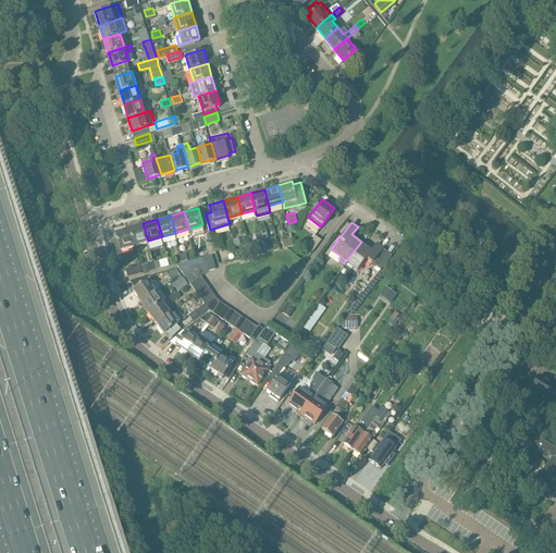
[(148,241),(143,223),(130,226),(134,244),(148,241)]
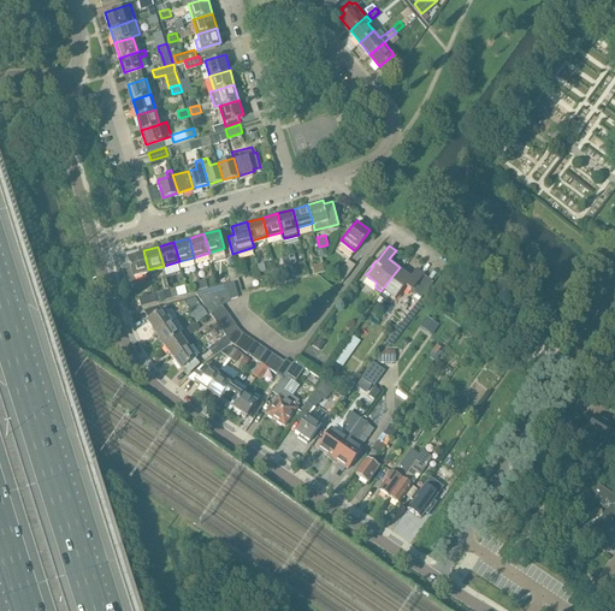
[(130,261),(129,261),(122,264),(128,283),(136,280),(134,273),(148,270),(143,250),(128,255),(130,261)]
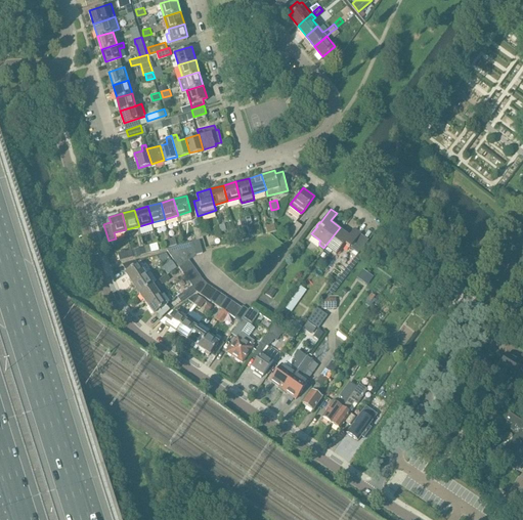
[(289,231),(294,235),(303,223),(297,219),(289,231)]
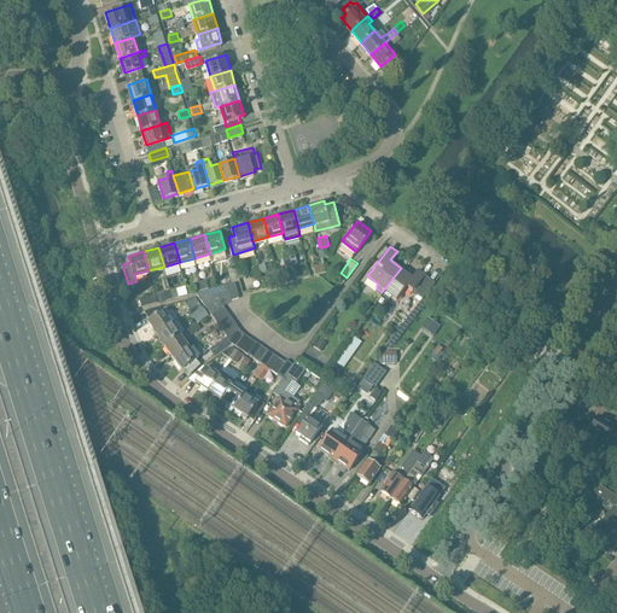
[(236,262),(239,276),(246,274),(243,260),(236,262)]
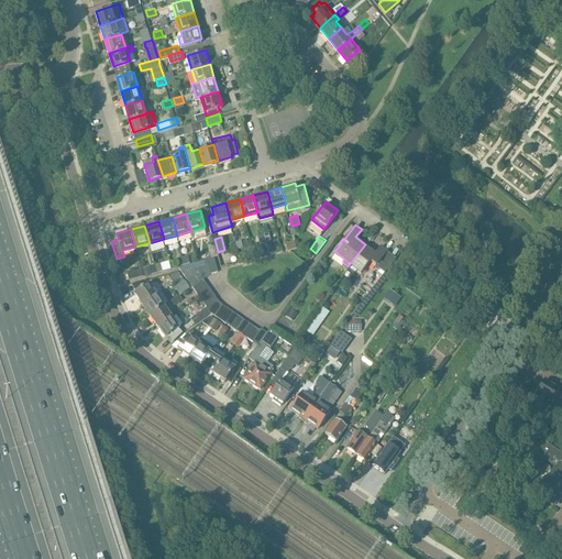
[(218,252),(215,239),(208,241),(211,254),(218,252)]
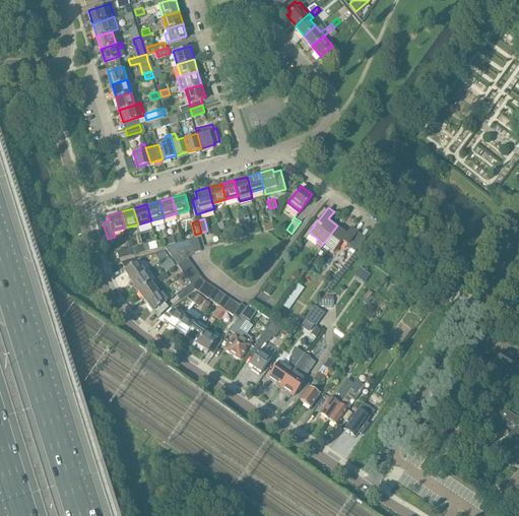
[(272,220),(264,222),(265,229),(274,227),(272,220)]
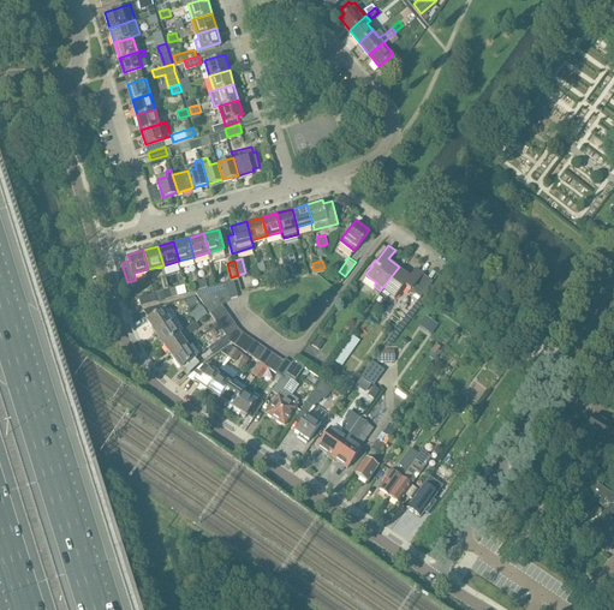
[(399,267),(380,291),(386,295),(389,294),(391,293),(395,295),(405,282),(411,287),(423,271),(417,265),(410,274),(399,267)]
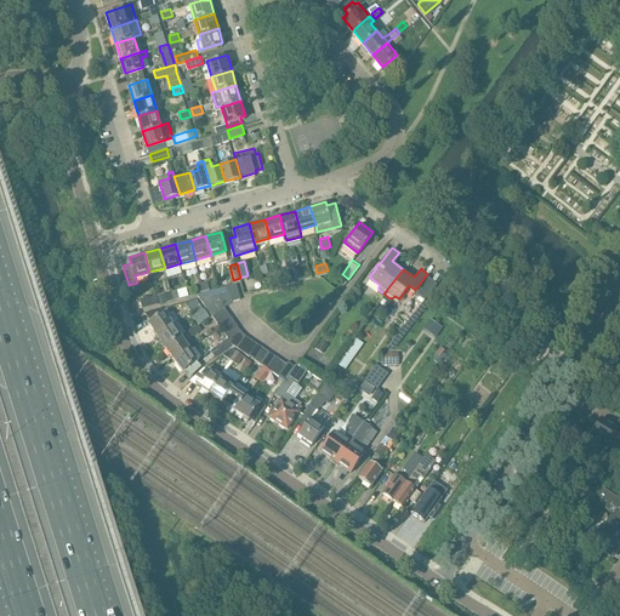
[(239,294),(237,281),(231,283),(228,284),(232,298),(240,296),(239,294)]
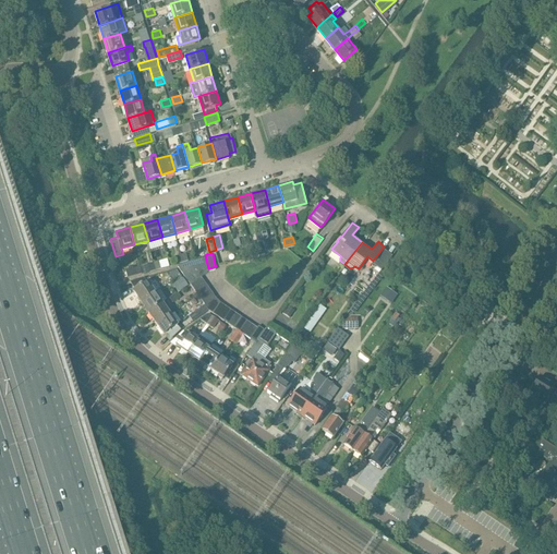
[(208,268),(205,255),(178,263),(191,281),(202,274),(208,268)]
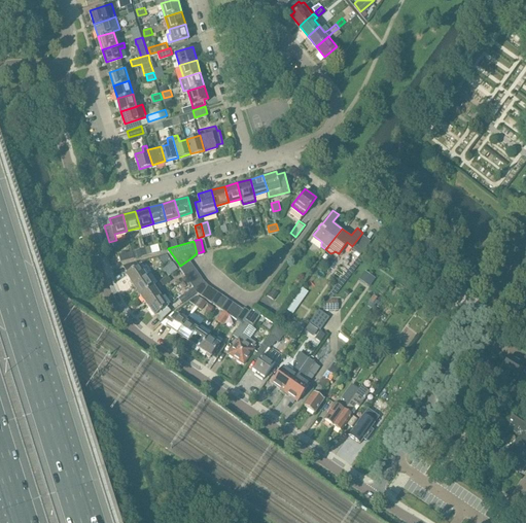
[(118,252),(120,259),(134,255),(133,249),(118,252)]
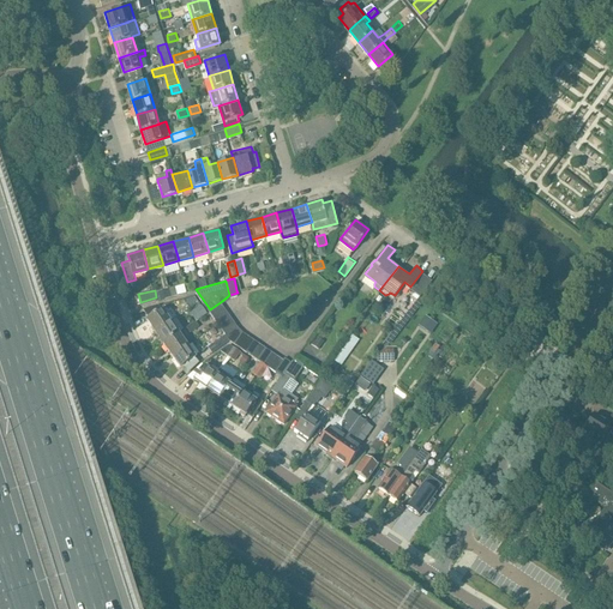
[(202,301),(192,309),(197,318),(208,311),(202,301)]
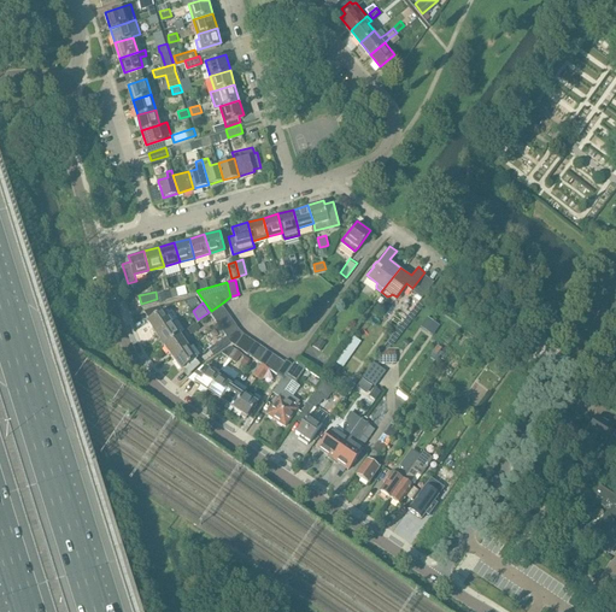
[(216,318),(228,310),(223,302),(211,311),(216,318)]
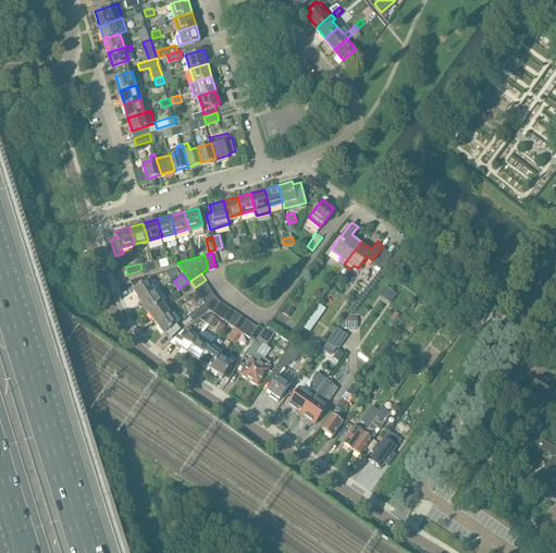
[(134,287),(141,298),(155,290),(155,289),(158,285),(152,278),(149,280),(147,279),(145,274),(131,279),(136,286),(134,287)]
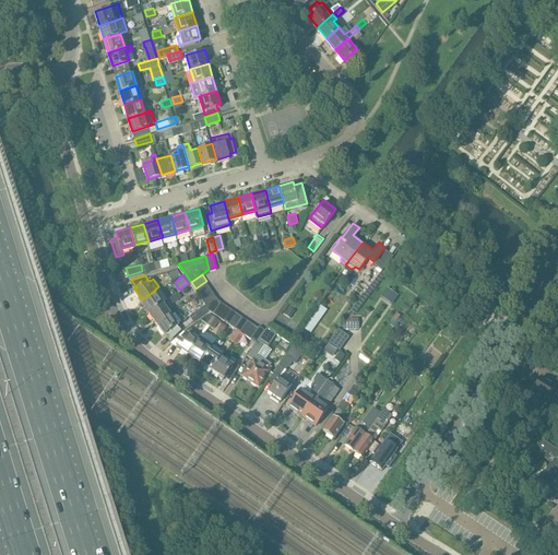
[(206,281),(196,288),(199,293),(210,286),(206,281)]
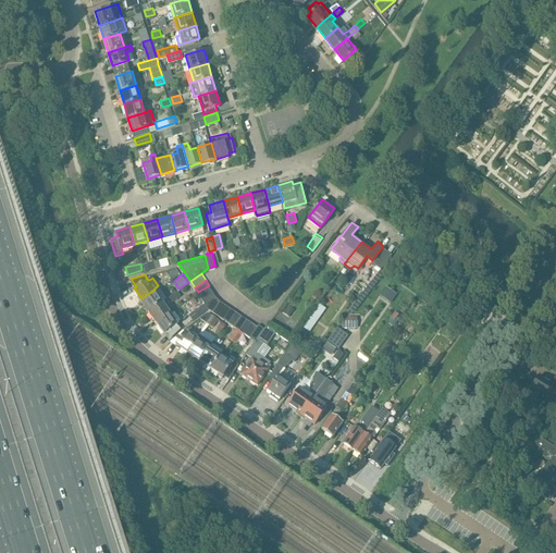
[(209,285),(198,292),(201,297),(212,290),(209,285)]
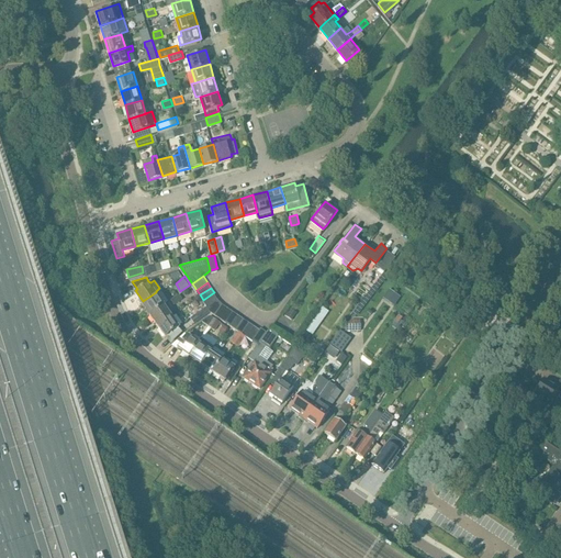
[(171,297),(175,302),(182,297),(179,291),(171,297)]
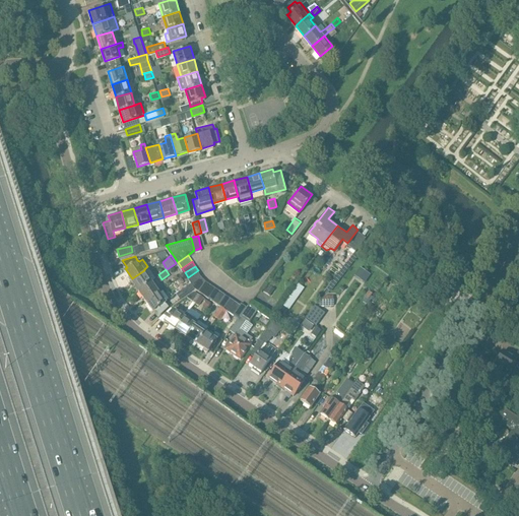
[(145,270),(144,270),(132,278),(134,282),(139,288),(152,280),(151,279),(145,270)]
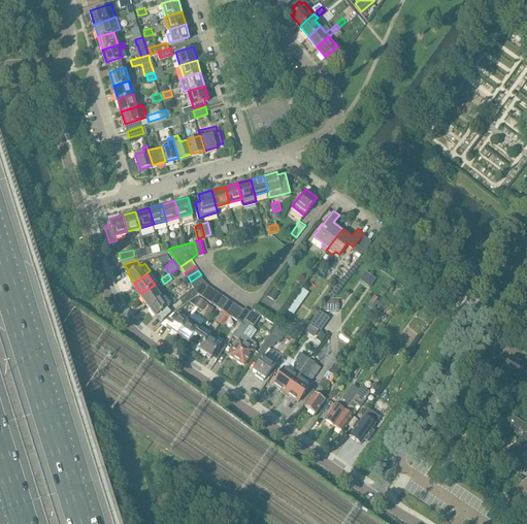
[(201,274),(191,282),(194,286),(195,287),(205,280),(204,279),(201,274)]
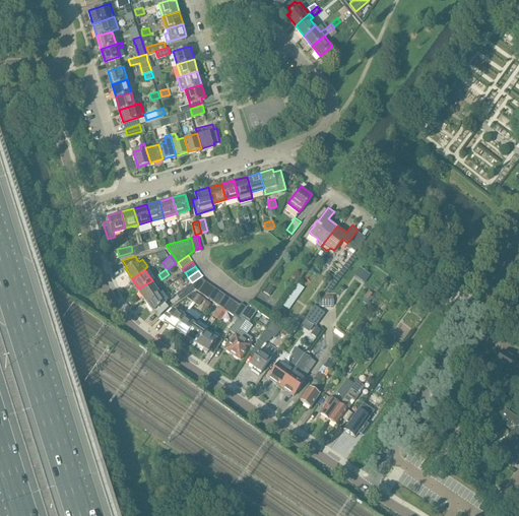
[(202,275),(192,282),(195,286),(199,289),(206,279),(205,279),(202,275)]
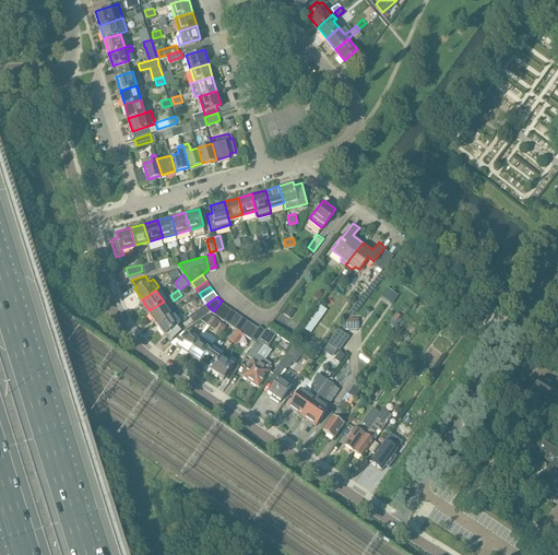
[(222,300),(214,311),(220,315),(226,304),(222,300)]
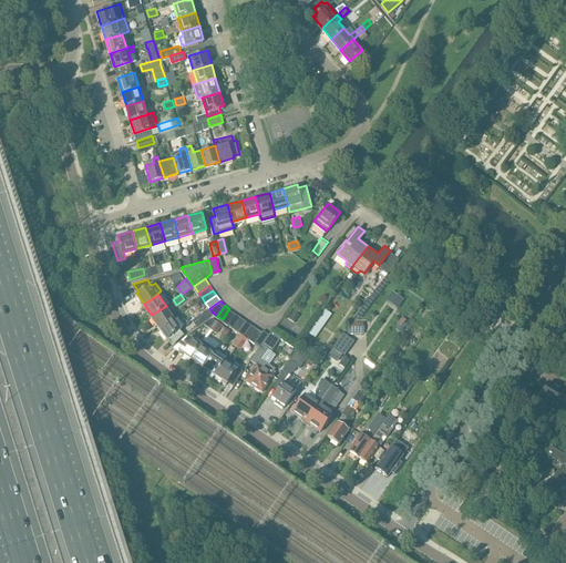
[(173,316),(166,306),(152,315),(158,326),(173,316)]
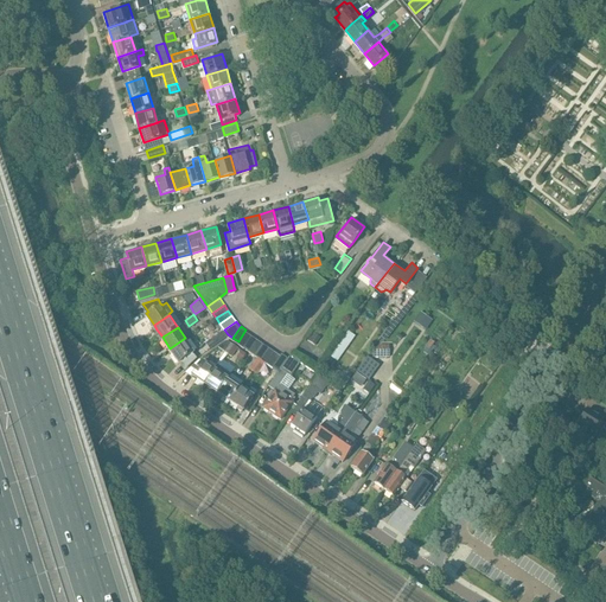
[(228,334),(224,330),(223,328),(205,340),(210,346),(228,334)]
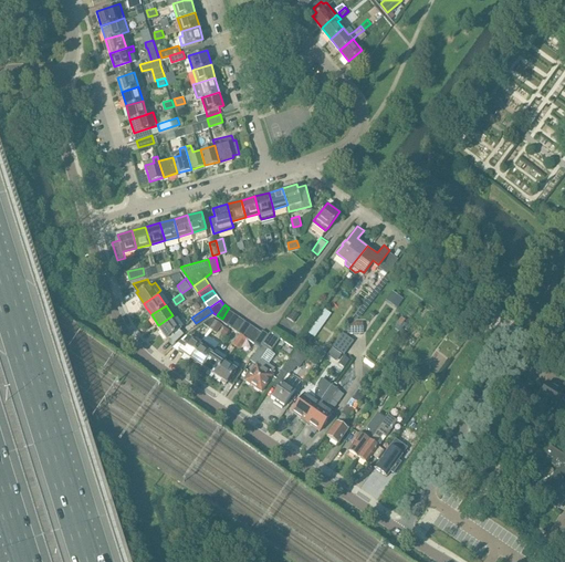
[(285,313),(294,320),(300,312),(291,306),(285,313)]
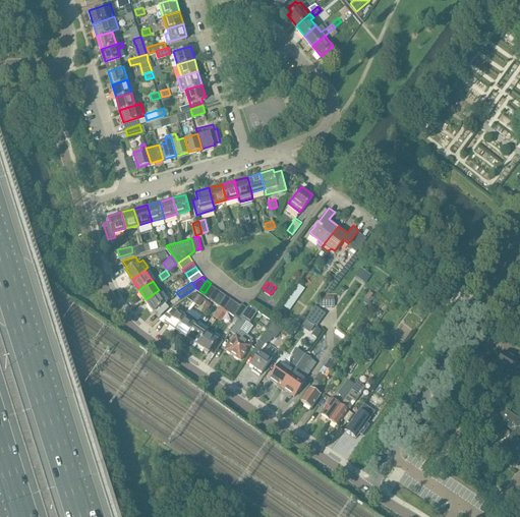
[(211,283),(205,293),(210,297),(217,287),(211,283)]
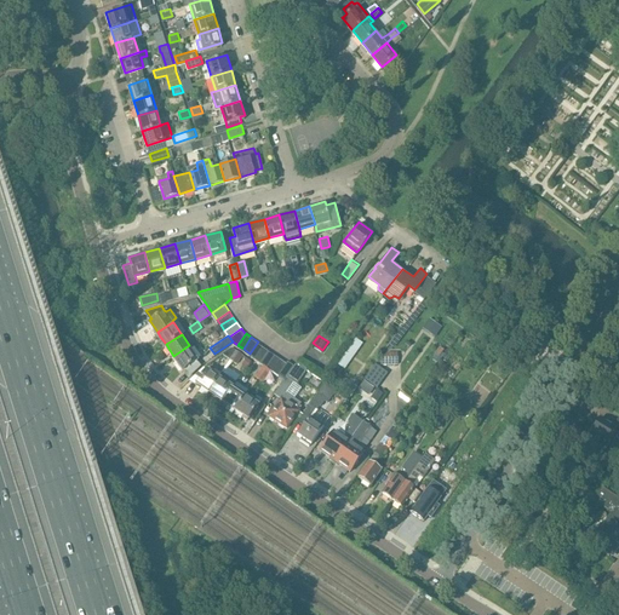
[(258,342),(250,354),(256,357),(263,345),(258,342)]
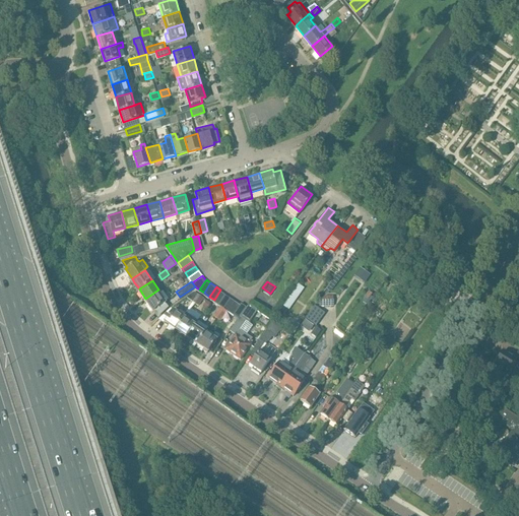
[(187,295),(193,299),(196,300),(201,294),(198,292),(195,288),(187,295)]
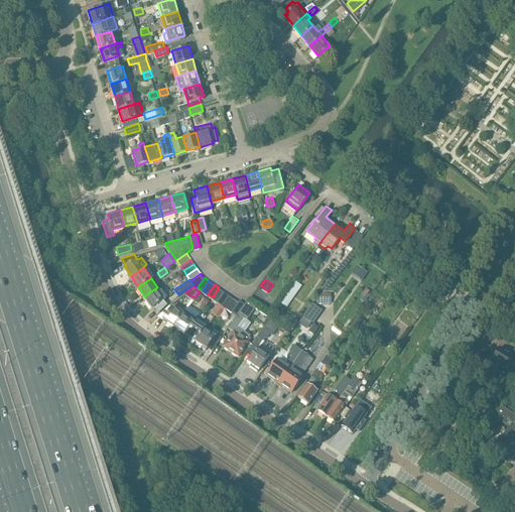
[(157,287),(144,296),(151,306),(165,297),(158,287),(157,287)]
